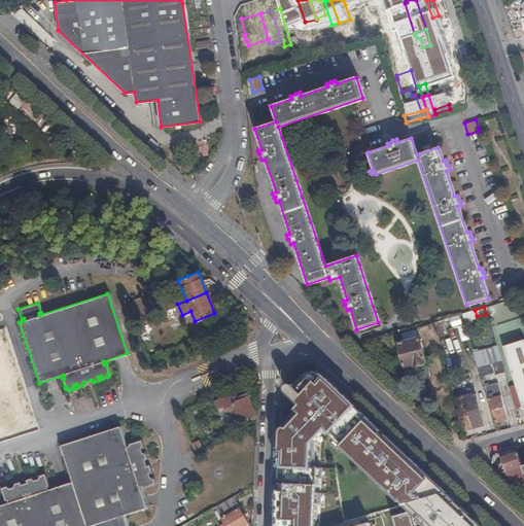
[(475,310),(460,315),(462,321),(477,316),(475,310)]
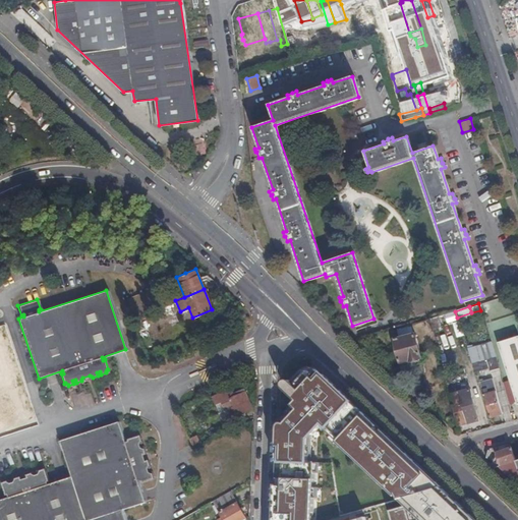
[(409,307),(397,310),(399,318),(411,313),(409,307)]
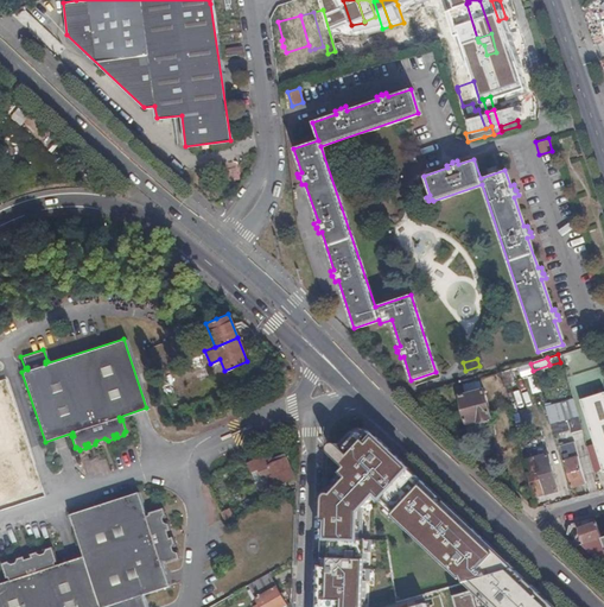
[(531,364),(509,370),(512,380),(534,374),(533,371),(531,364)]
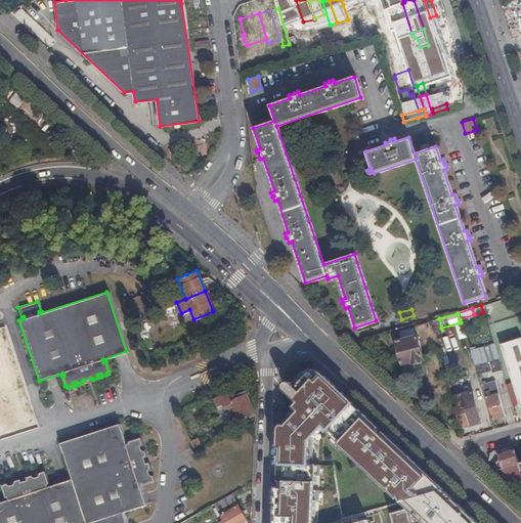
[(439,318),(430,320),(430,322),(432,330),(441,328),(439,318)]
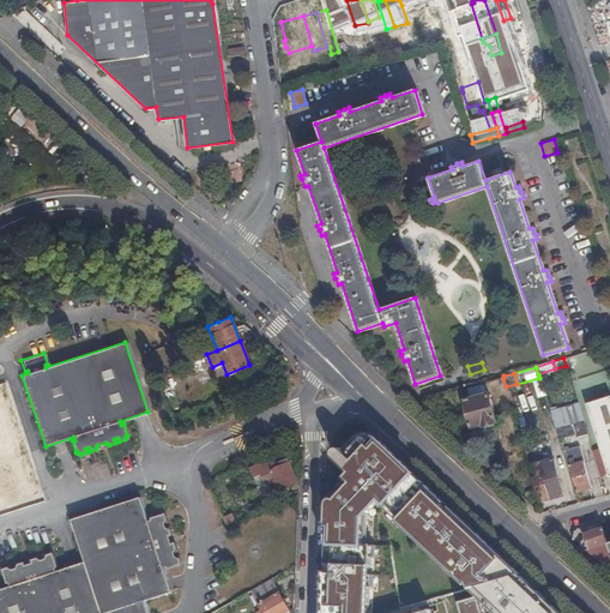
[(2,389),(0,389),(0,482),(1,482),(0,478),(0,462),(22,456),(2,389)]
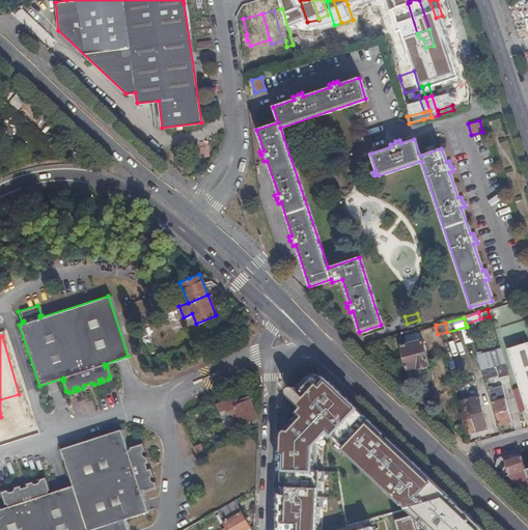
[(416,366),(417,369),(428,366),(421,339),(399,345),(407,369),(411,367),(416,366)]
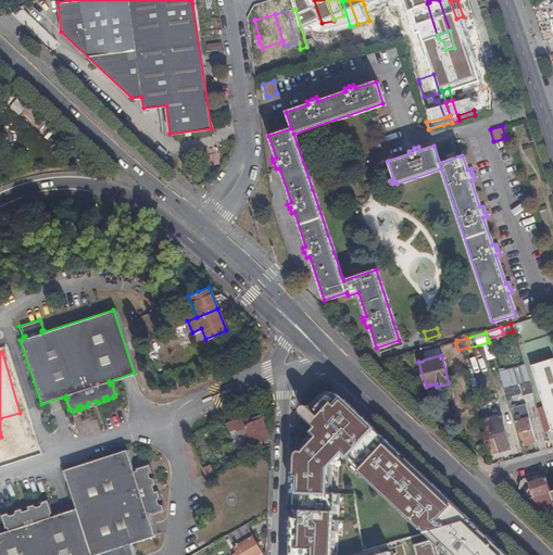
[(552,414),(552,371),(549,358),(529,364),(551,430),(552,429),(552,419),(552,415),(552,414)]
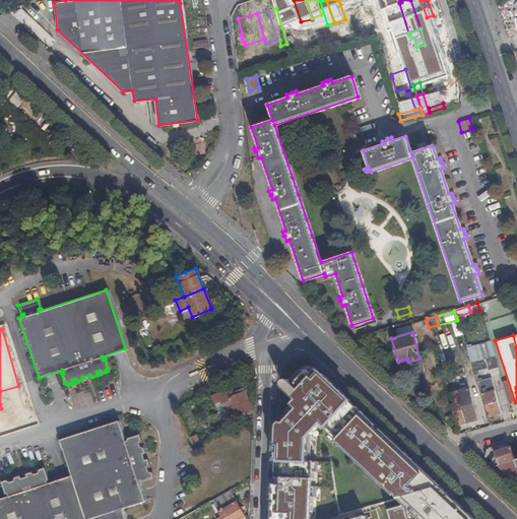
[(493,357),(489,340),(479,343),(483,359),(493,357)]
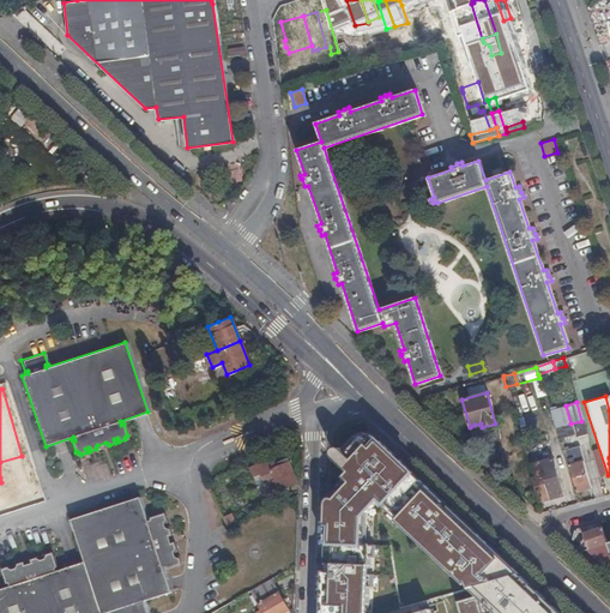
[(554,430),(571,424),(566,406),(549,410),(554,430)]
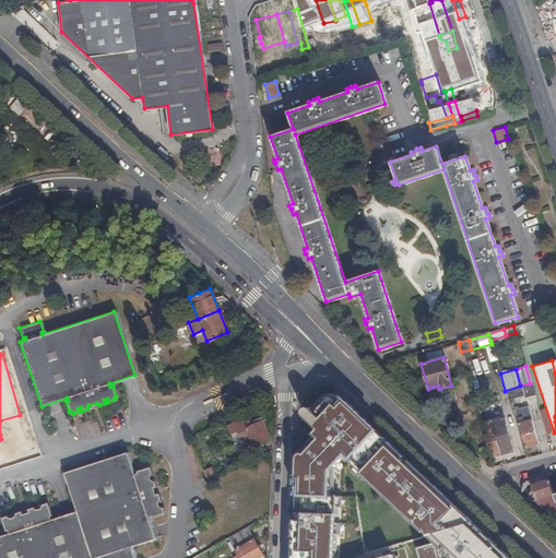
[(523,396),(533,394),(530,383),(520,386),(522,393),(523,396)]
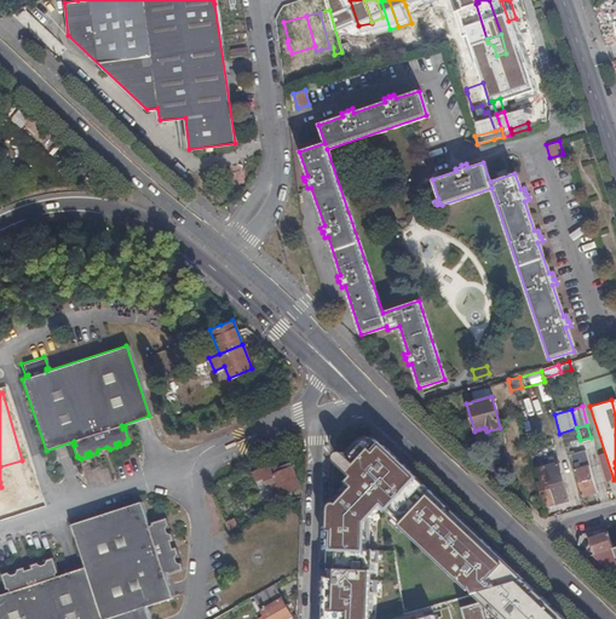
[(559,434),(562,442),(579,436),(576,428),(559,434)]
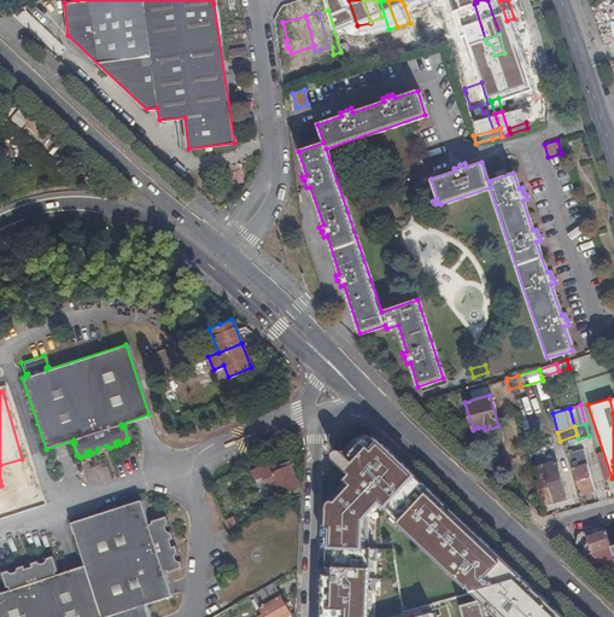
[(563,616),(493,551),(451,511),(457,506),(385,438),(381,440),(373,430),(361,431),(357,434),(341,449),(338,449),(332,458),(333,465),(349,478),(338,488),(341,492),(328,504),(322,616),(367,616),(369,591),(395,589),(391,548),(364,548),(366,518),(374,507),(395,527),(398,523),(434,556),(430,560),(478,598),(462,603),(465,616),(489,616),(497,615),(500,616),(563,616)]
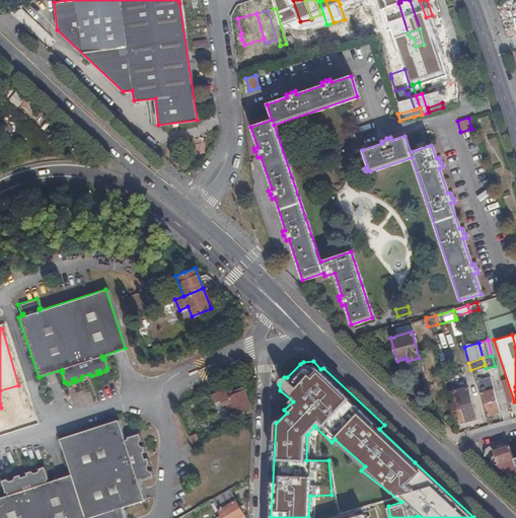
[(486,415),(499,411),(489,376),(475,379),(486,415)]
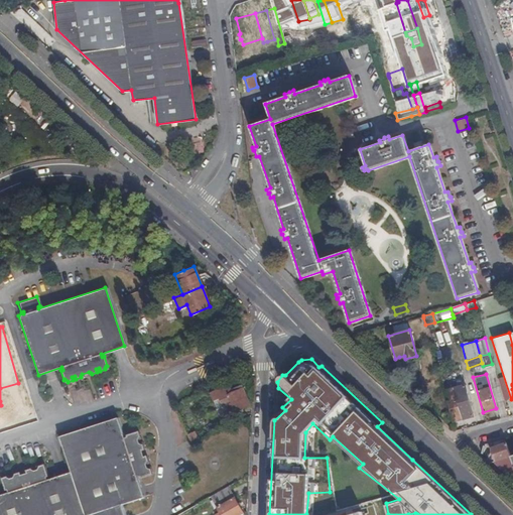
[(239,377),(210,390),(211,394),(214,393),(213,392),(240,380),(239,377)]
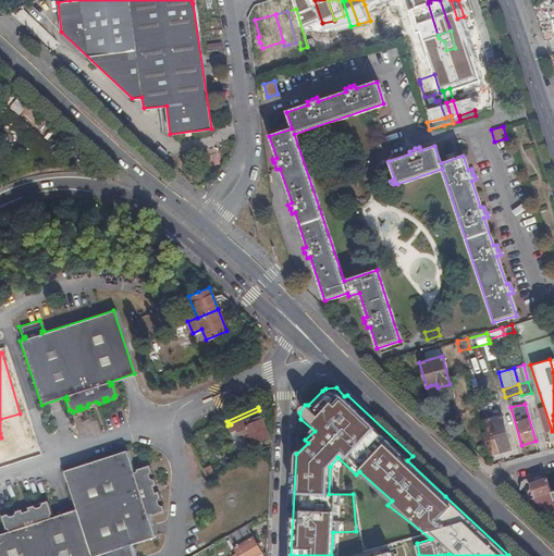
[(246,446),(268,436),(259,415),(249,418),(250,420),(245,422),(245,424),(245,425),(248,434),(243,436),(246,446)]
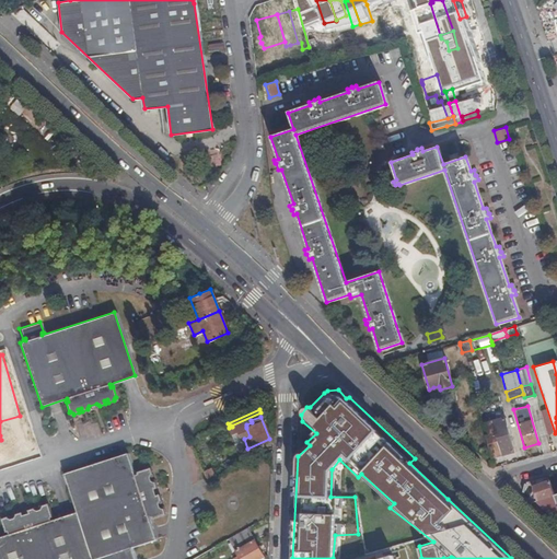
[(480,423),(490,457),(513,451),(503,417),(480,423)]
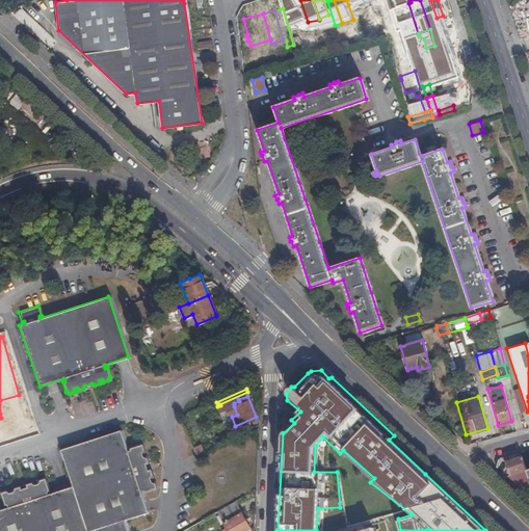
[(227,429),(235,426),(232,417),(223,421),(227,429)]
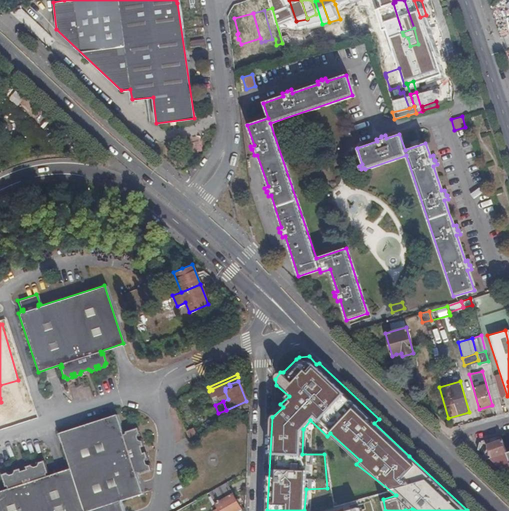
[(7,488),(0,490),(0,510),(123,510),(120,500),(141,493),(135,472),(138,471),(138,474),(147,471),(147,470),(148,467),(149,467),(148,462),(145,463),(144,460),(147,459),(145,453),(144,454),(141,453),(139,446),(141,444),(142,443),(140,438),(137,438),(136,436),(139,435),(137,430),(136,430),(134,429),(133,428),(124,431),(125,433),(122,434),(115,414),(58,432),(70,467),(47,475),(46,472),(47,472),(44,462),(43,463),(41,462),(41,461),(36,462),(37,465),(34,466),(33,463),(28,465),(28,466),(27,468),(20,471),(18,469),(17,468),(12,470),(13,473),(10,474),(9,471),(4,473),(3,476),(2,476),(5,486),(6,485),(7,488)]
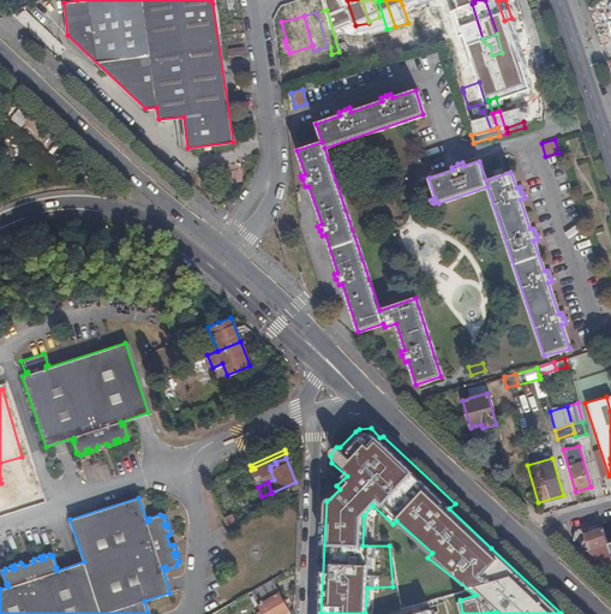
[(607,542),(603,528),(585,534),(589,548),(592,547),(607,542)]
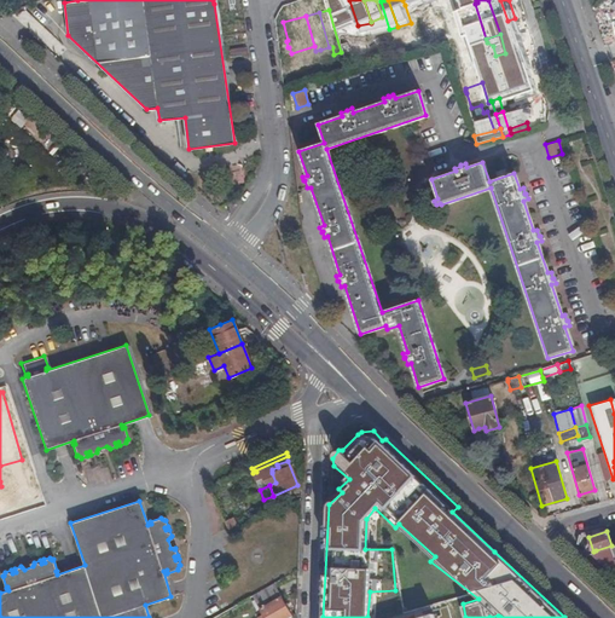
[(611,546),(596,550),(598,558),(614,553),(613,548),(611,546)]
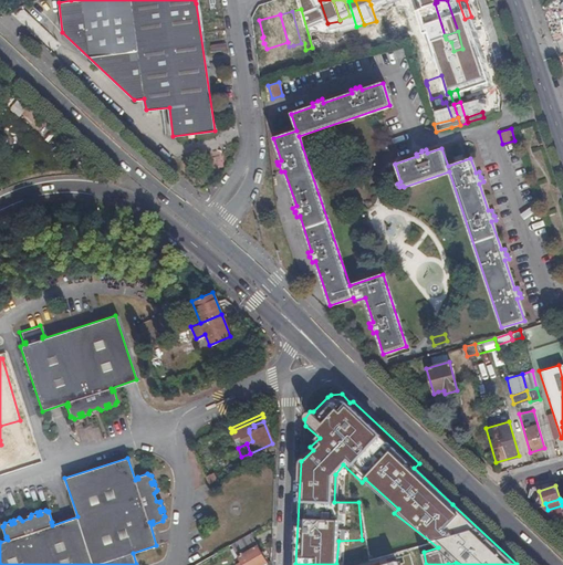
[(548,510),(546,510),(552,518),(558,516),(559,521),(562,519),(562,506),(562,505),(548,510)]
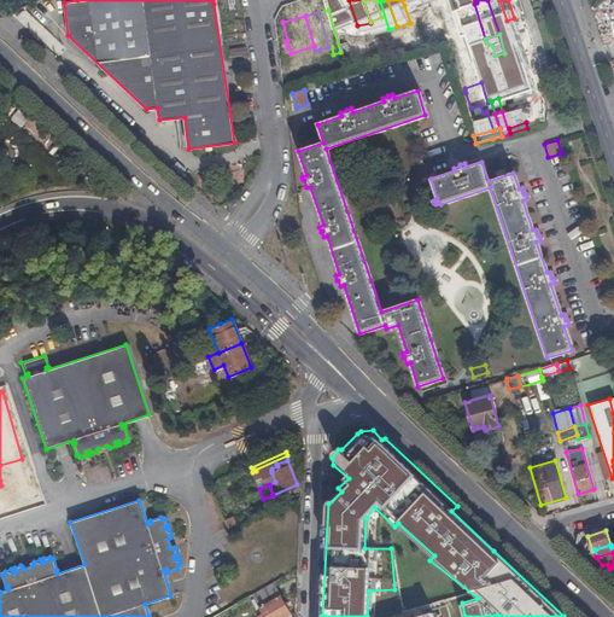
[(272,581),(251,593),(257,606),(279,594),(272,581)]
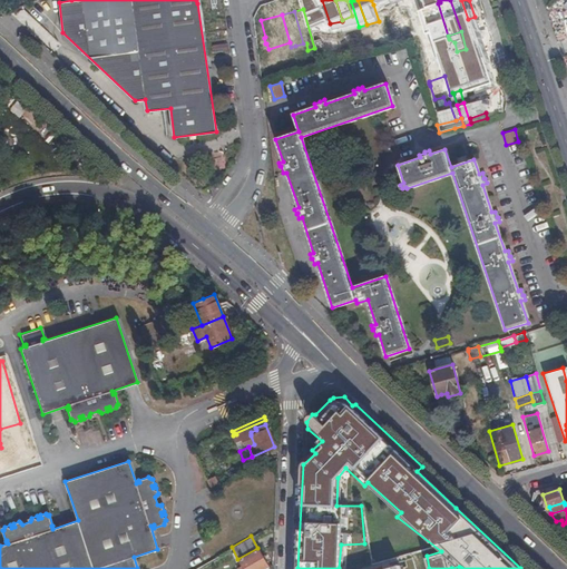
[(262,568),(266,567),(257,548),(237,559),(241,563),(236,567),(237,568),(262,568)]
